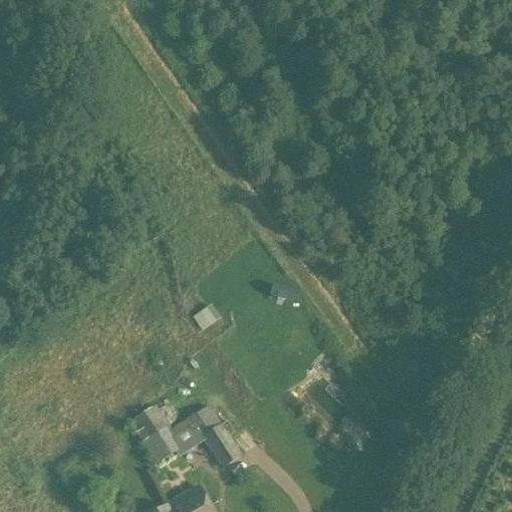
[(193,314),(201,328),(214,321),(207,307),(193,314)]
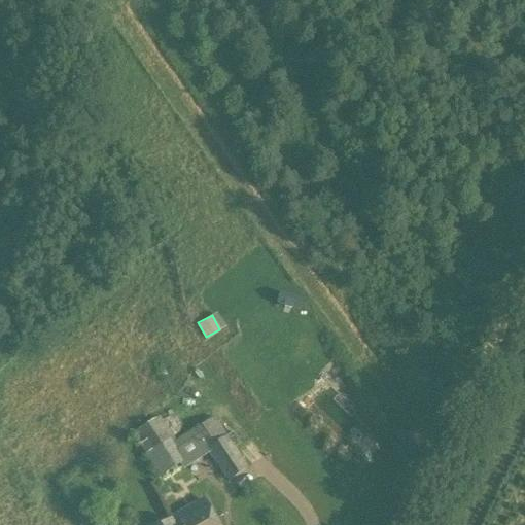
[(133,429),(161,473),(184,457),(156,415),(133,429)]
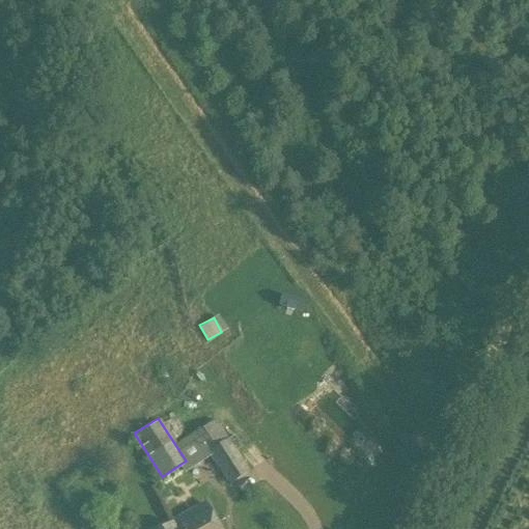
[(218,418),(197,433),(230,484),(251,471),(218,418)]
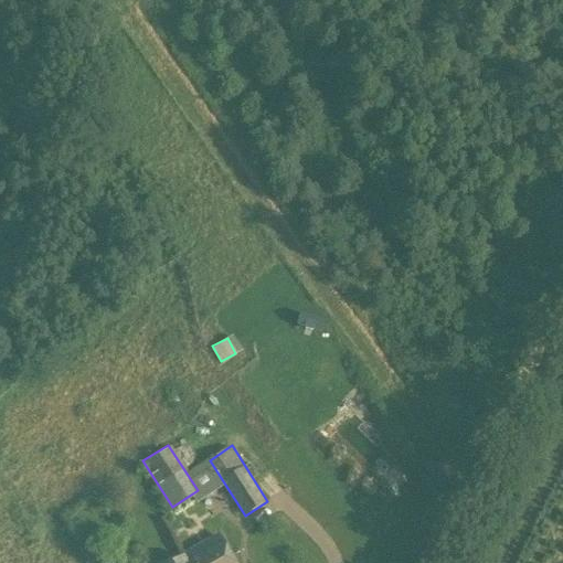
[(235,562),(220,534),(189,552),(195,562),(235,562)]
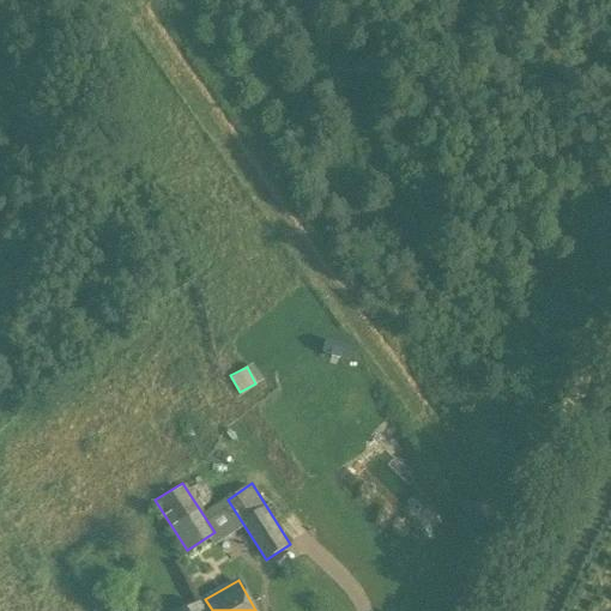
[(212,610),(205,599),(185,610),(212,610)]
